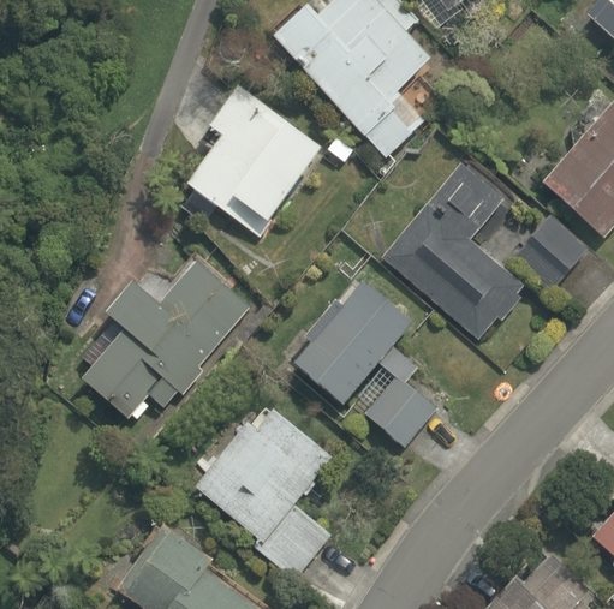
[(274,35),(385,156),(423,120),(397,90),(429,60),(403,31),(416,19),(398,0),(335,0),(317,17),(307,6),(274,35)]
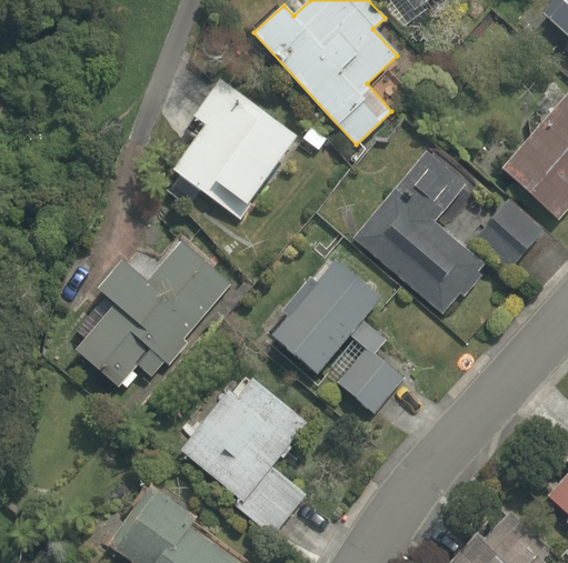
[(407,0),(414,10),(427,0),(379,0),(380,1),(381,0),(407,0)]
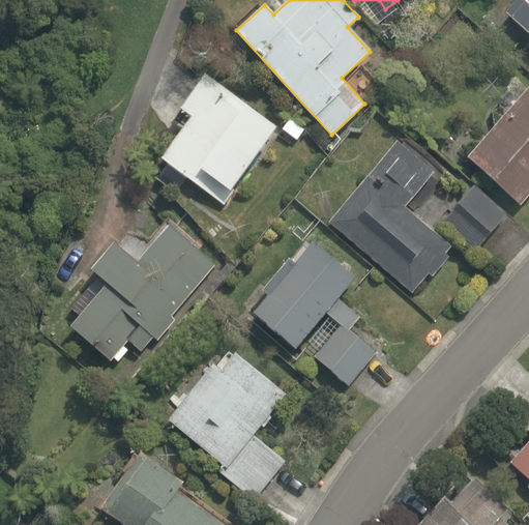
[(517,0),(505,12),(528,34),(528,0),(517,0)]
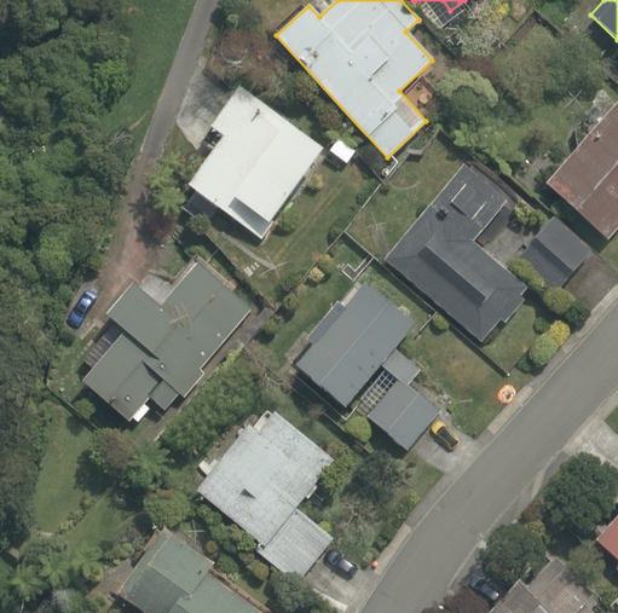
[(452,41),(474,23),(462,9),(440,27),(452,41)]
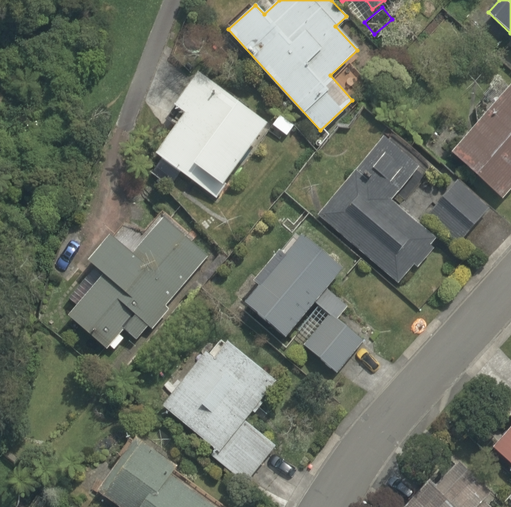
[(179,170),(213,195),(266,123),(198,72),(174,104),(186,113),(156,153),(161,157),(151,171),(168,184),(179,170)]
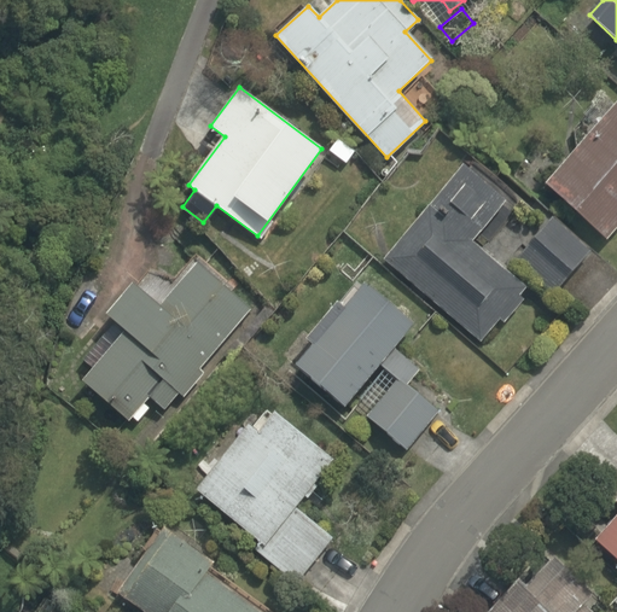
[(546,185),(606,238),(616,225),(616,106),(616,105),(546,185)]
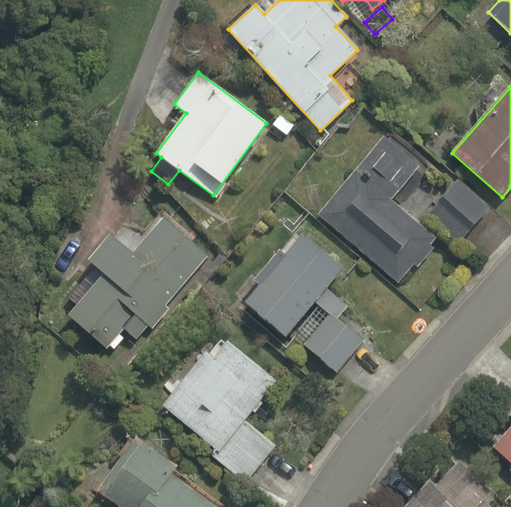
[(317,212),(397,281),(413,263),(417,266),(433,246),(429,243),(435,236),(390,199),(419,165),(383,135),(317,212)]
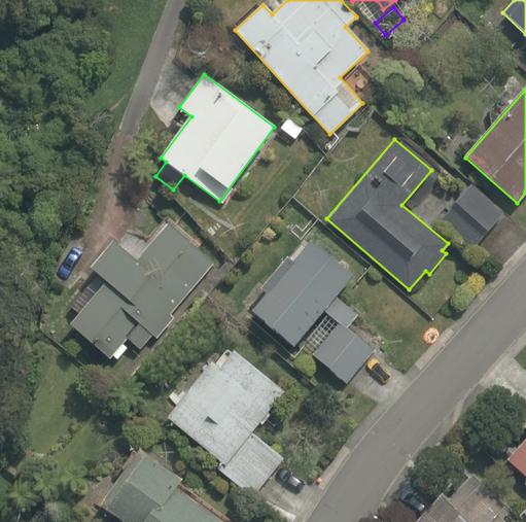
[(440,219),(470,248),(502,215),(471,185),(440,219)]
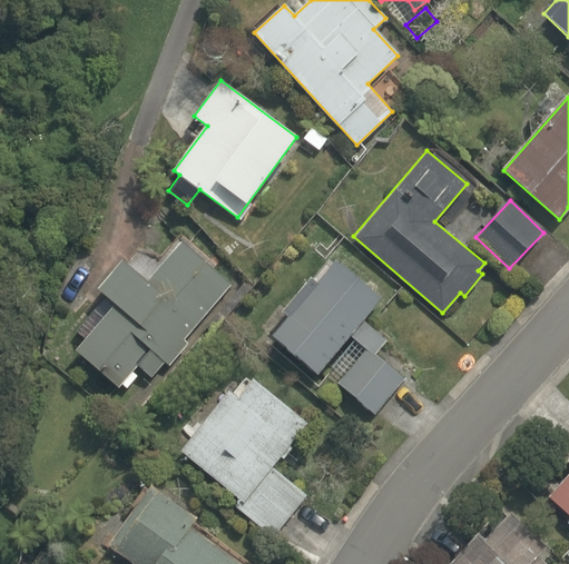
[(77,350),(119,386),(138,364),(151,375),(164,359),(168,364),(188,340),(185,338),(229,284),(179,243),(148,280),(124,260),(99,289),(106,294),(75,330),(86,339),(77,350)]
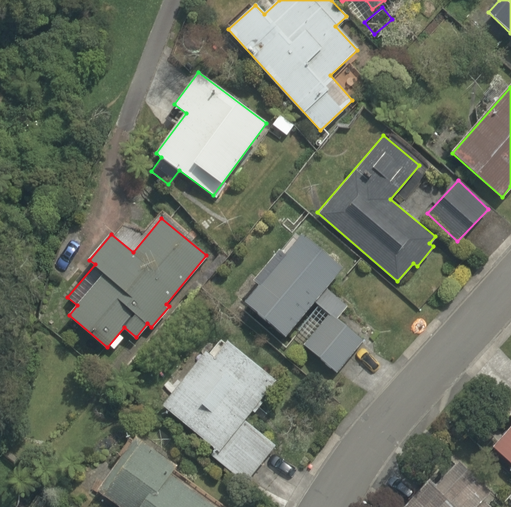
[(302,344),(337,371),(362,340),(336,320),(348,305),(327,288),(343,268),(301,235),(286,254),(278,248),(253,280),(259,284),(244,303),(285,336),(314,301),(328,312),(302,344)]
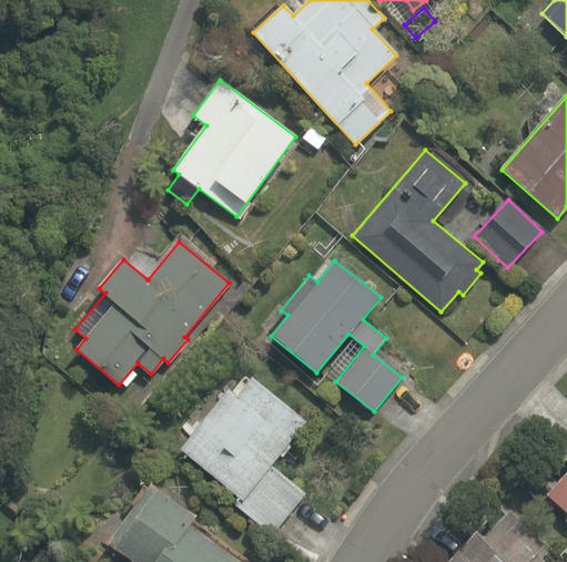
[(232,502),(271,533),(305,491),(272,465),(306,421),(253,377),(238,396),(229,388),(181,448),(239,494),(232,502)]
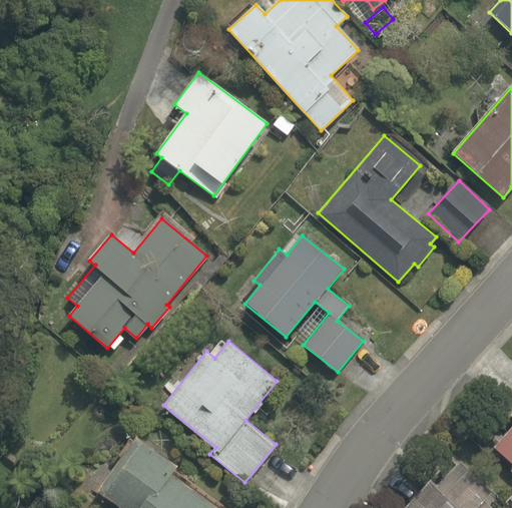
[(511,425),(493,446),(511,464),(511,411),(509,415),(511,417),(511,425)]
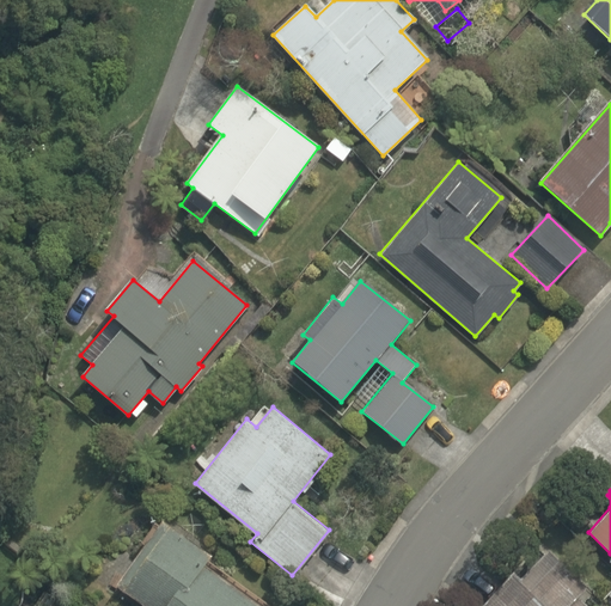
[(261,605),(206,565),(213,557),(163,520),(116,585),(145,605),(261,605)]
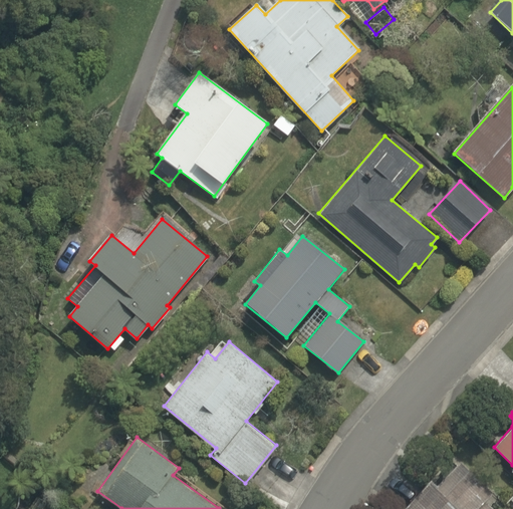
[(493,491),(460,460),(435,487),(430,481),(406,506),(408,508),(496,508),(485,499),(493,491)]
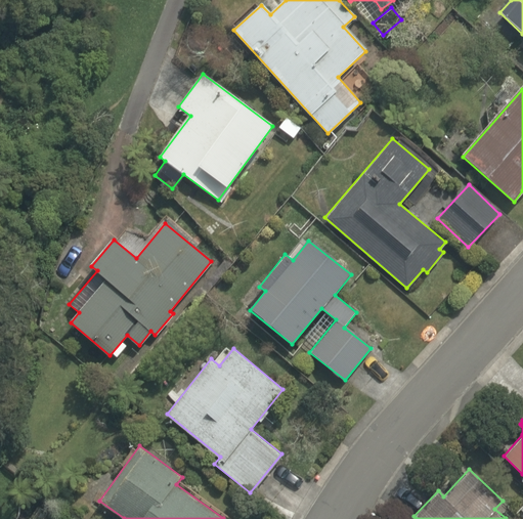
[(394,518),(416,518),(413,516),(405,508),(395,518),(394,518)]
